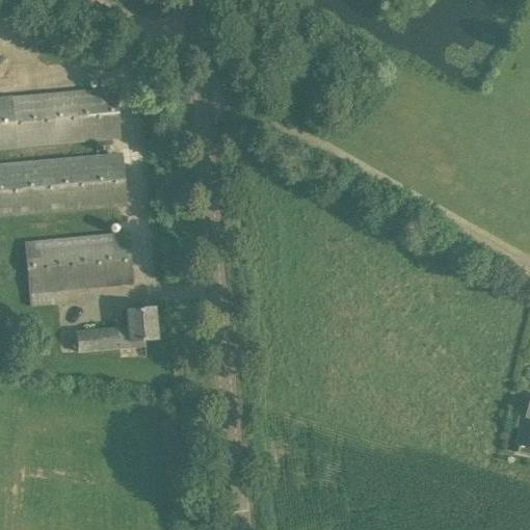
[(0,149),(122,138),(117,86),(0,97),(0,149)]
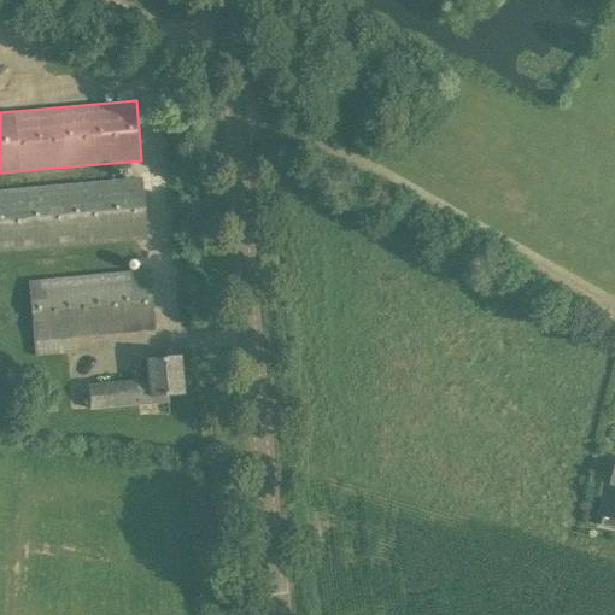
[(0,251),(148,238),(142,176),(0,188),(0,251)]
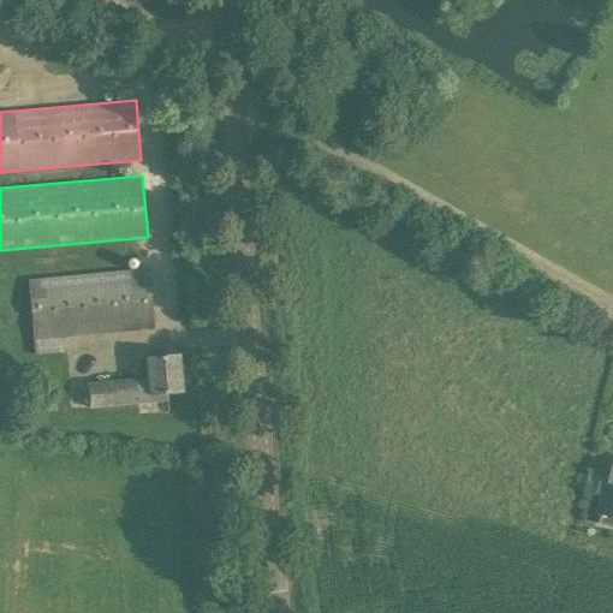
[(36,353),(70,350),(69,335),(155,327),(149,267),(29,279),(36,353)]
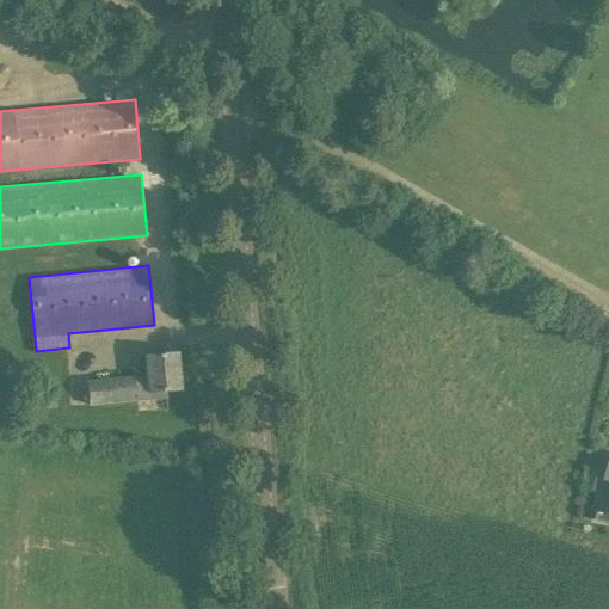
[(91,404),(152,398),(152,392),(182,388),(178,354),(147,356),(148,375),(88,381),(91,404)]
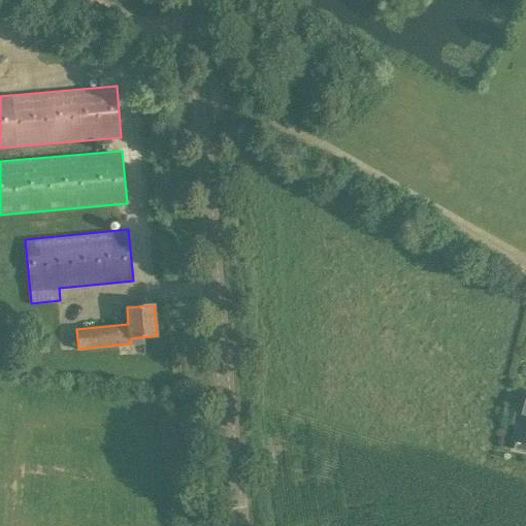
[(525,399),(515,439),(518,439),(515,449),(525,452),(525,399)]
